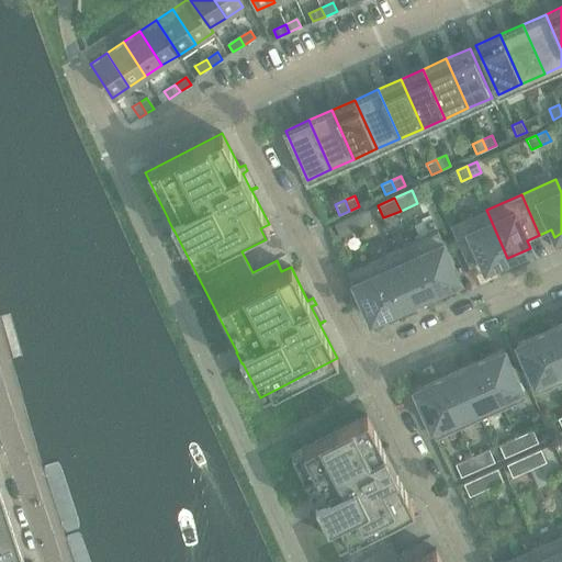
[(351,217),(357,229),(373,222),(368,210),(351,217)]
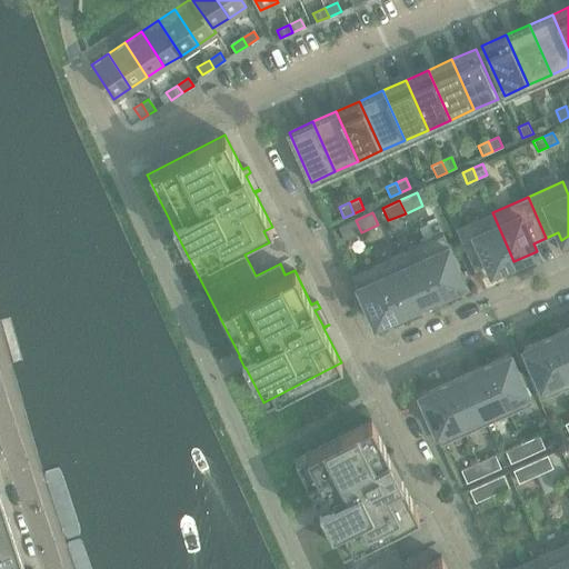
[(475,270),(477,270),(476,268),(488,263),(491,271),(513,261),(492,212),(458,228),(458,227),(456,228),(475,270)]
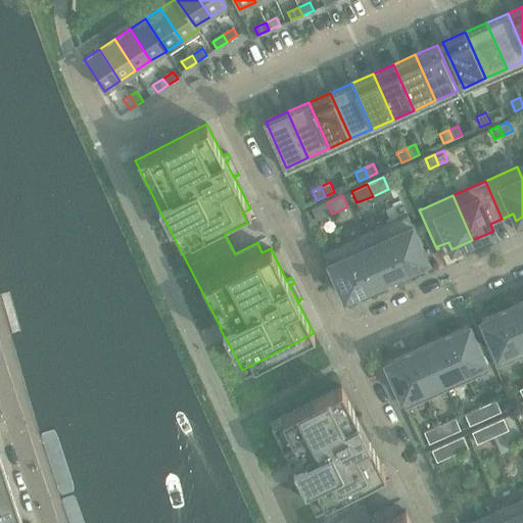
[(327,202),(311,209),(316,221),(332,214),(327,202)]
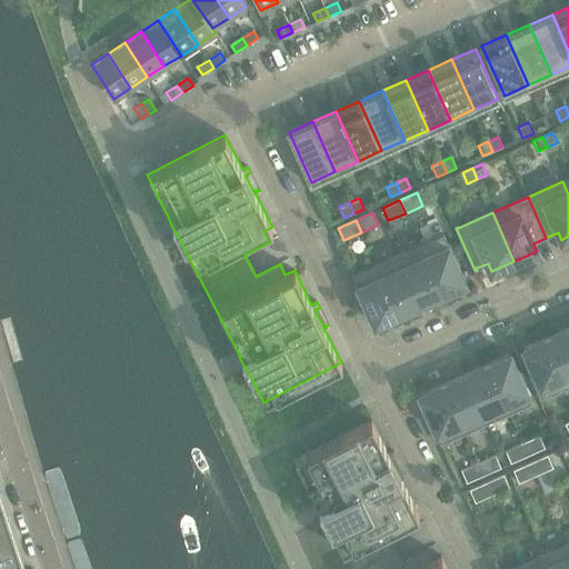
[(442,235),(420,245),(441,293),(465,283),(442,235)]
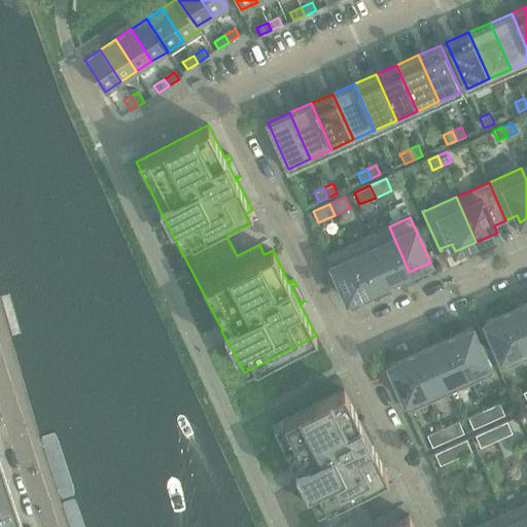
[(389,226),(369,236),(389,281),(409,272),(389,226)]
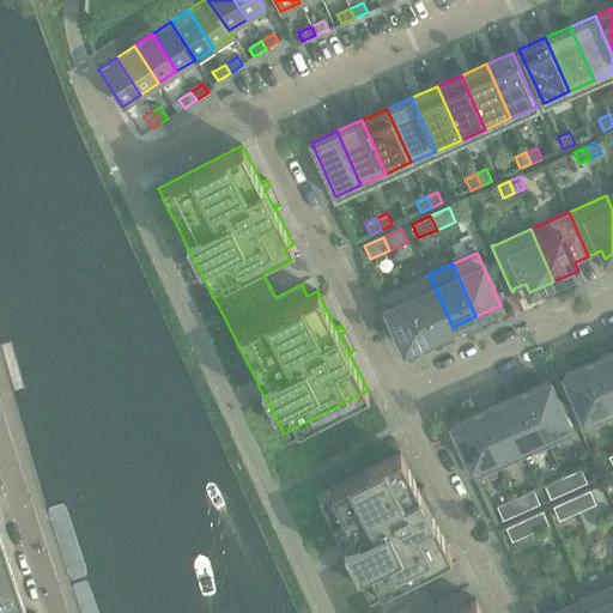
[(429,274),(405,285),(429,338),(453,327),(429,274)]
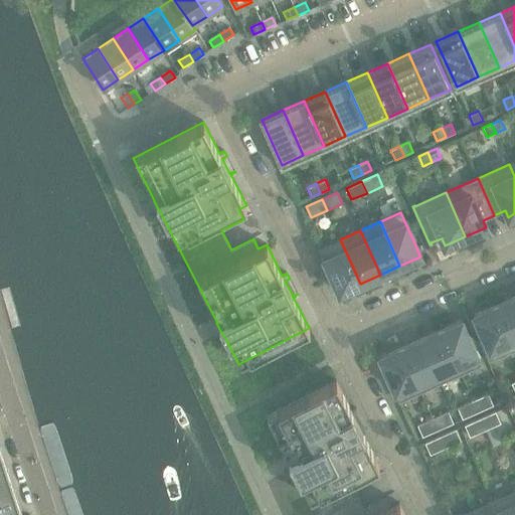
[(360,284),(340,239),(319,249),(324,261),(325,260),(339,293),(360,284)]
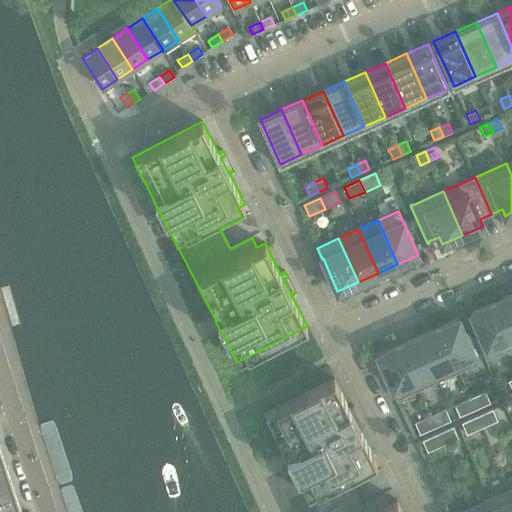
[(511,295),(492,304),(511,348),(511,347),(511,295)]
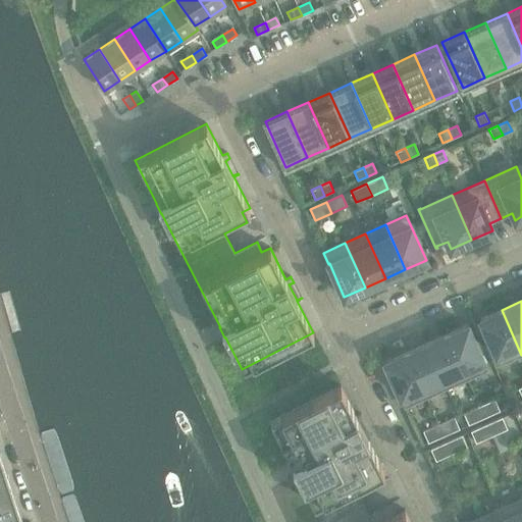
[(502,310),(480,319),(501,364),(521,355),(502,310)]
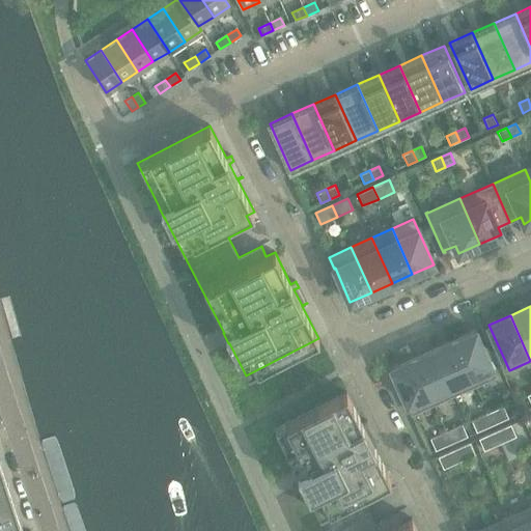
[(476,331),(454,340),(475,386),(496,376),(476,331)]
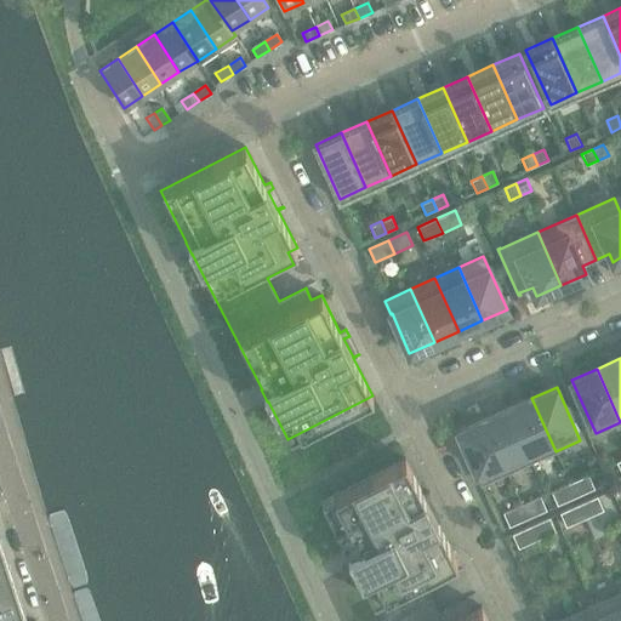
[(531,398),(507,409),(531,462),(556,451),(531,398)]
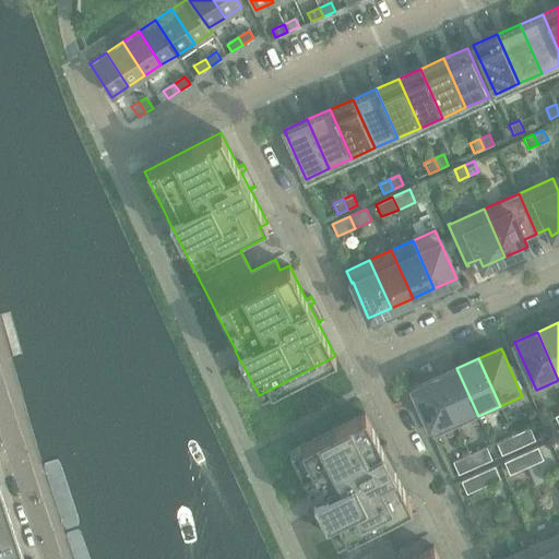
[(456,368),(435,378),(456,425),(478,416),(456,368)]
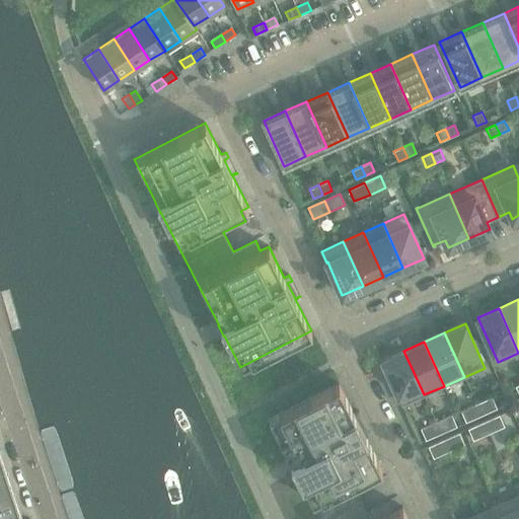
[(383,360),(397,393),(402,404),(424,394),(403,351),(383,360)]
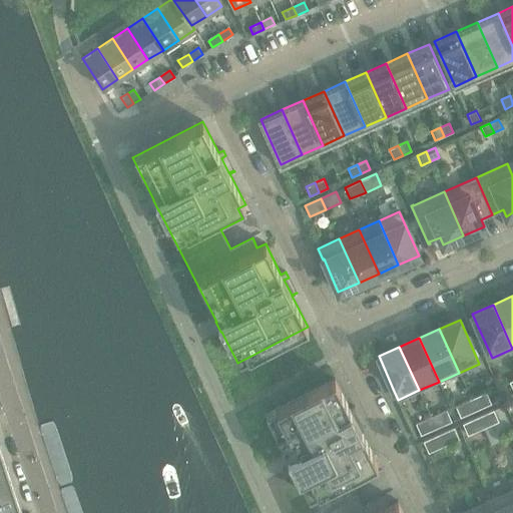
[(361,430),(354,415),(358,413),(356,408),(356,407),(351,410),(335,379),(264,415),(286,457),(285,457),(291,467),(314,512),(403,512),(398,501),(390,505),(384,495),(363,506),(358,496),(353,487),(374,476),(370,466),(378,462),(362,431),(366,428),(361,430)]
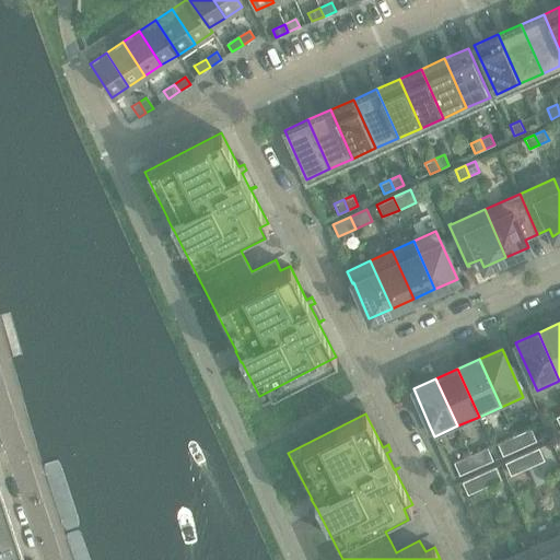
[(514,436),(520,448),(536,441),(531,429),(514,436)]
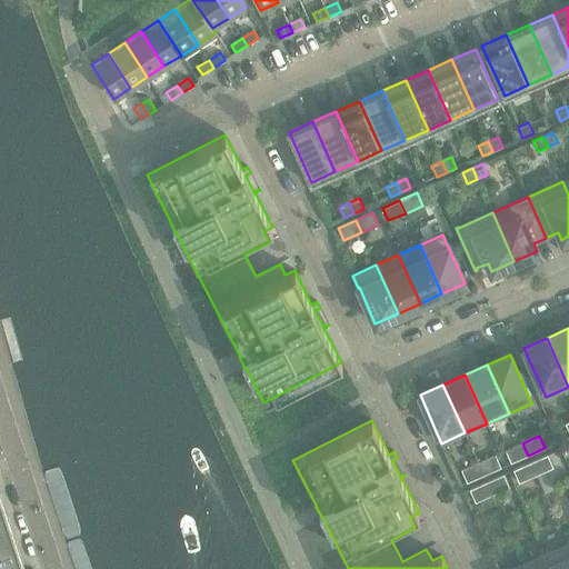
[(522,443),(506,450),(511,463),(528,456),(522,443)]
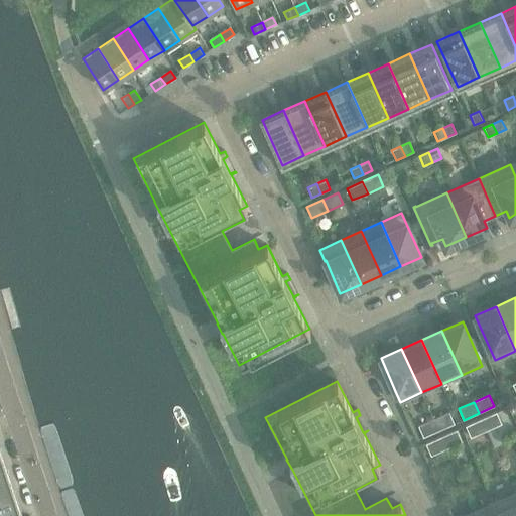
[(433,419),(438,431),(454,424),(448,412),(433,419)]
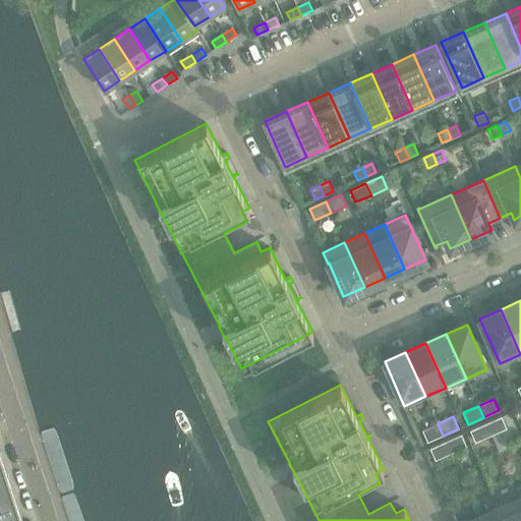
[(501,416),(485,423),(490,436),(506,428),(501,416)]
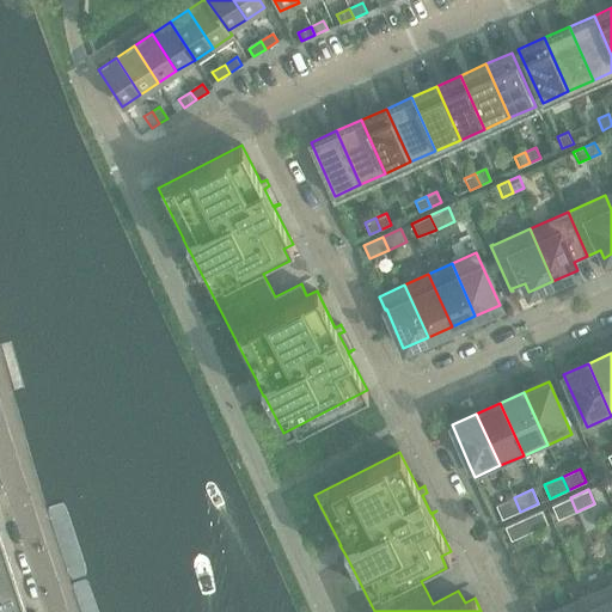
[(514,497),(496,506),(502,520),(520,512),(514,497)]
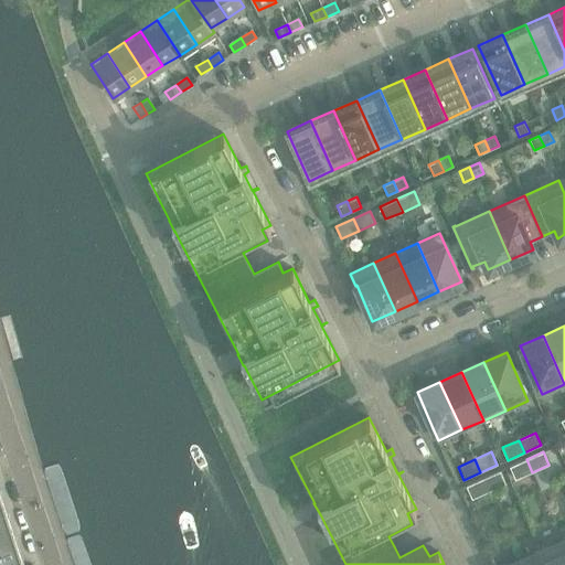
[(526,459),(510,467),(515,479),(532,472),(526,459)]
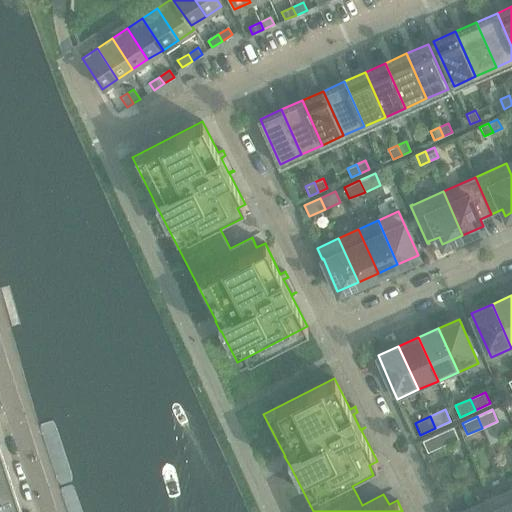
[(453,427),(438,434),(443,445),(458,438),(453,427)]
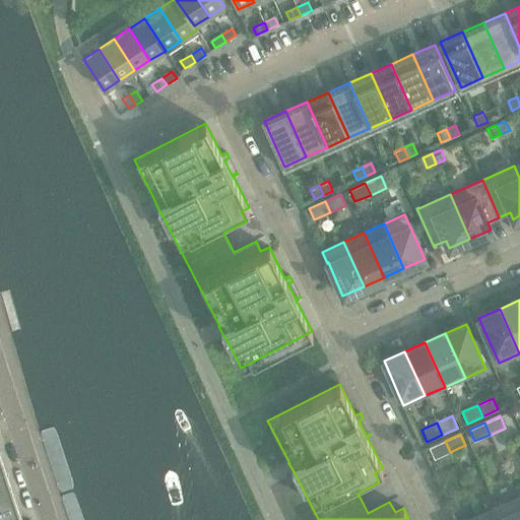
[(445,441),(429,447),(434,459),(450,452),(445,441)]
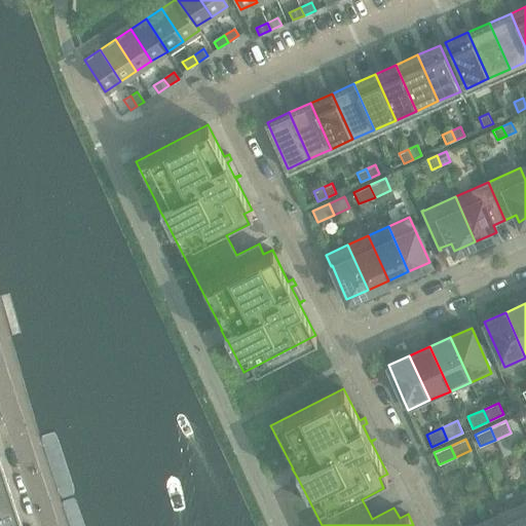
[(0,510),(14,502),(8,481),(0,485),(0,510)]
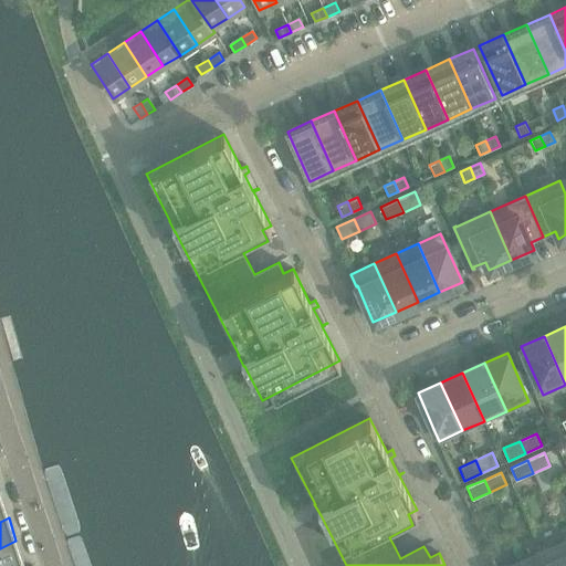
[(0,565),(21,565),(24,565),(16,541),(0,548),(0,565)]
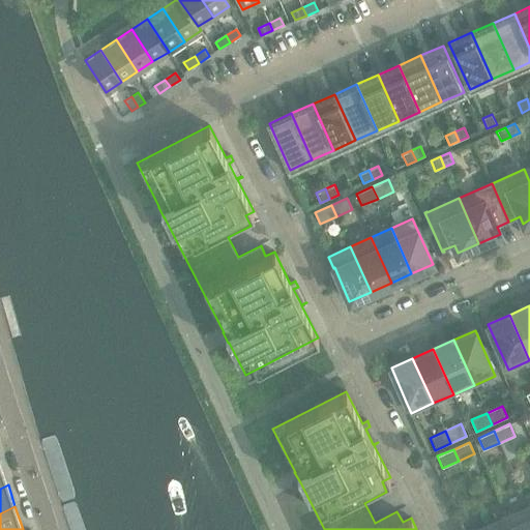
[(529,529),(529,511),(528,506),(507,516),(513,529),(529,529)]
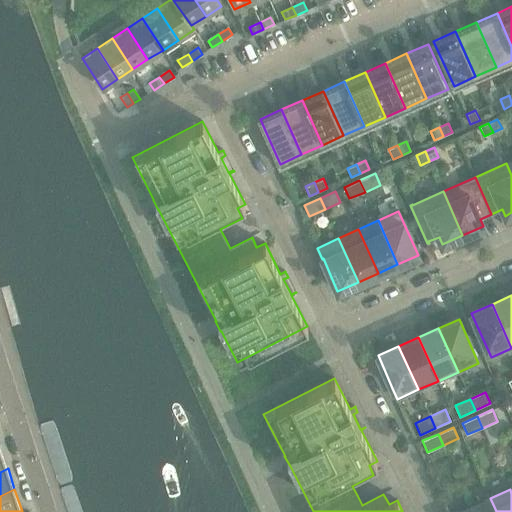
[(496,511),(490,498),(470,507),(472,511),(496,511)]
